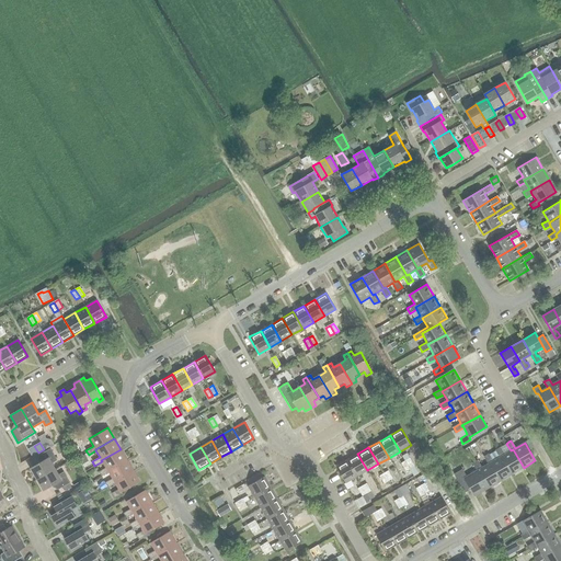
[(512,474),(524,468),(513,449),(511,450),(504,455),(500,447),(495,450),(499,457),(501,456),(512,474)]
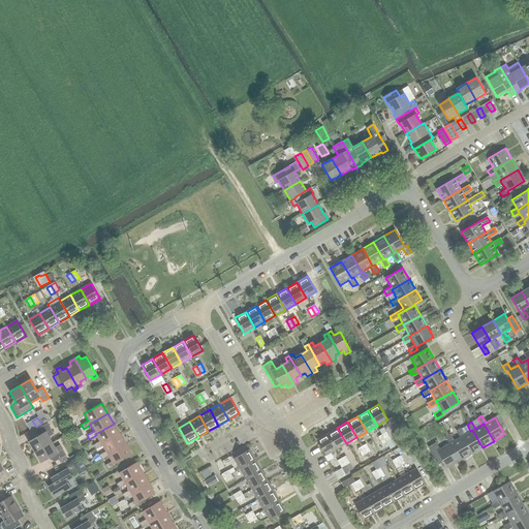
[(28,441),(34,453),(52,442),(49,437),(53,434),(47,424),(36,430),(39,435),(28,441)]
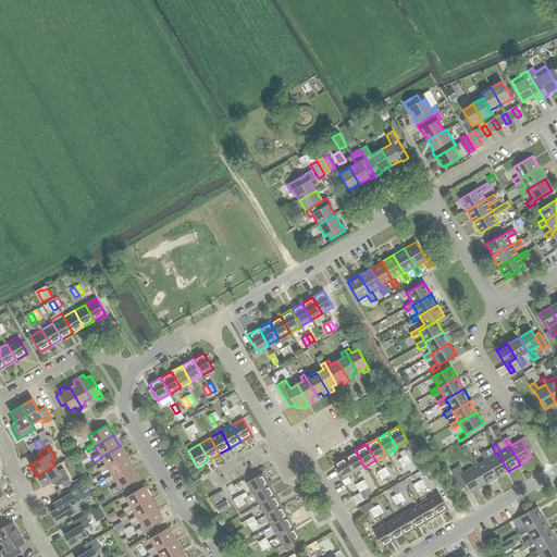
[(100,457),(101,458),(104,465),(98,469),(100,473),(108,469),(107,468),(126,457),(120,446),(100,457)]
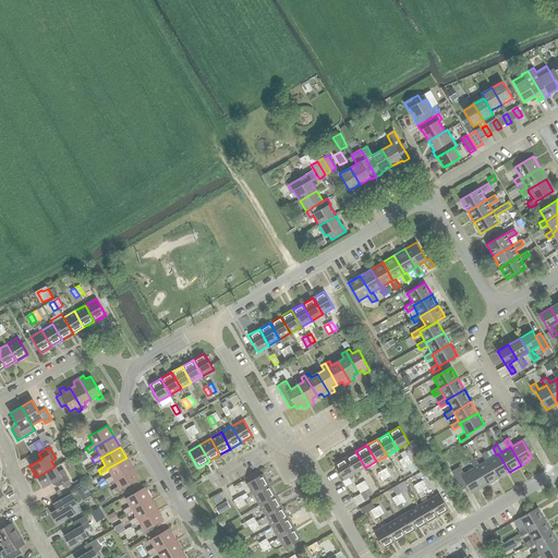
[(355,451),(344,458),(354,474),(365,468),(355,451)]
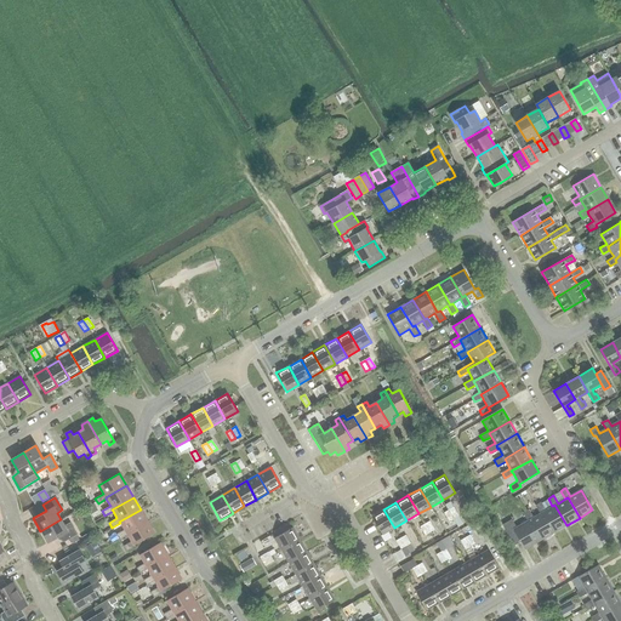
[(554,533),(567,525),(554,505),(552,506),(546,511),(541,503),(535,506),(540,514),(542,512),(554,533)]
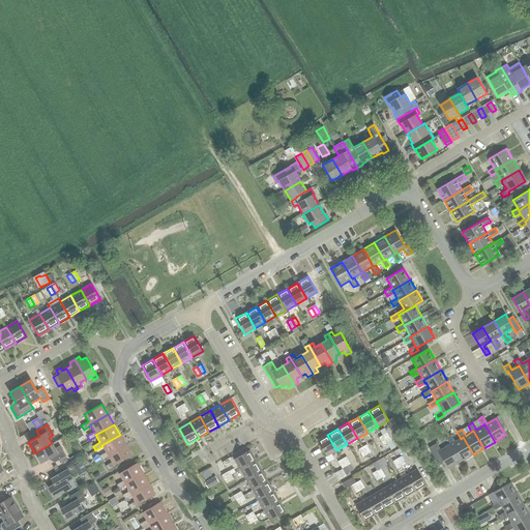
[(386,433),(383,435),(387,443),(391,440),(386,433)]
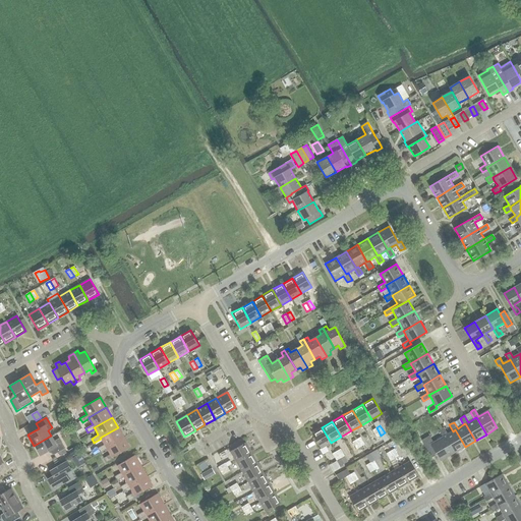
[(104,445),(98,449),(100,453),(107,449),(106,448),(123,438),(118,427),(100,438),(101,439),(104,445)]
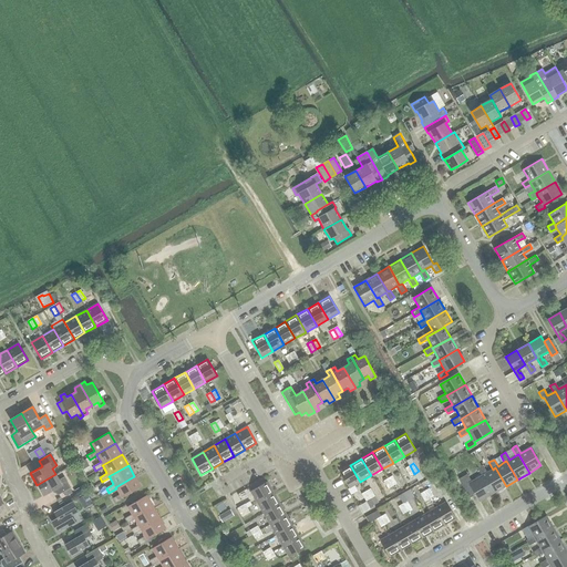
[(360,482),(350,465),(339,472),(349,488),(360,482)]
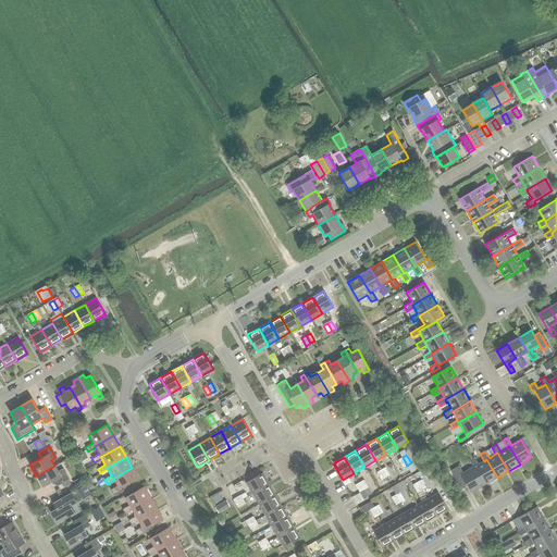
[(485,484),(497,478),(486,459),(484,461),(478,465),(474,458),(469,460),(473,468),(475,466),(485,484)]
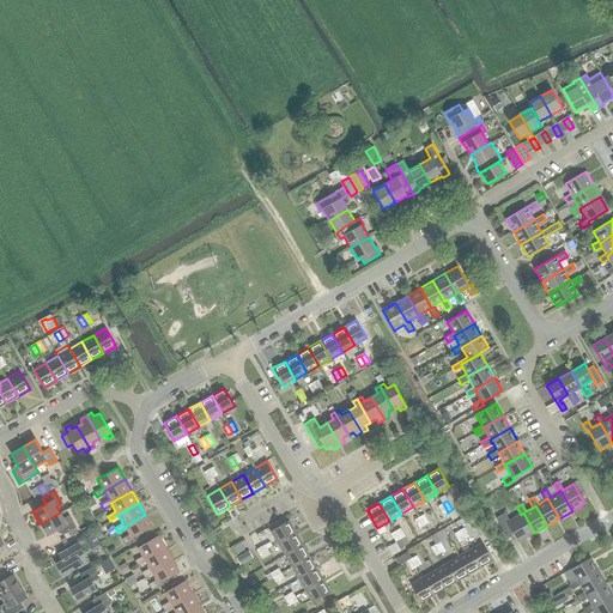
[(453,509),(448,513),(453,520),(457,517),(453,509)]
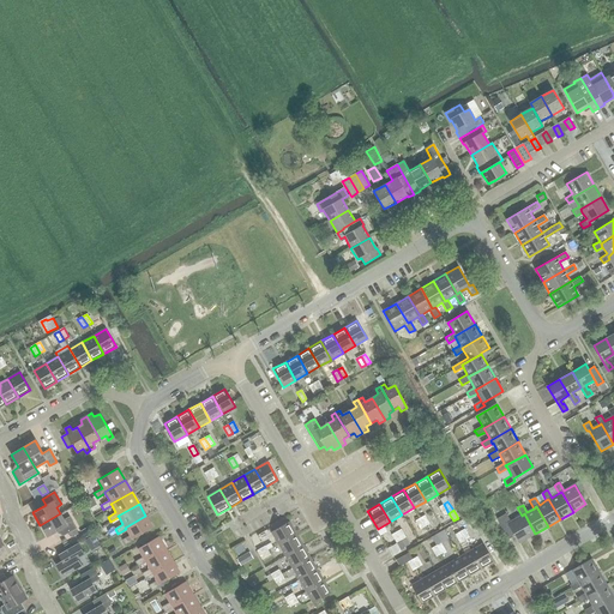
[(60,513),(40,525),(47,537),(60,530),(64,536),(76,529),(70,517),(64,519),(60,513)]
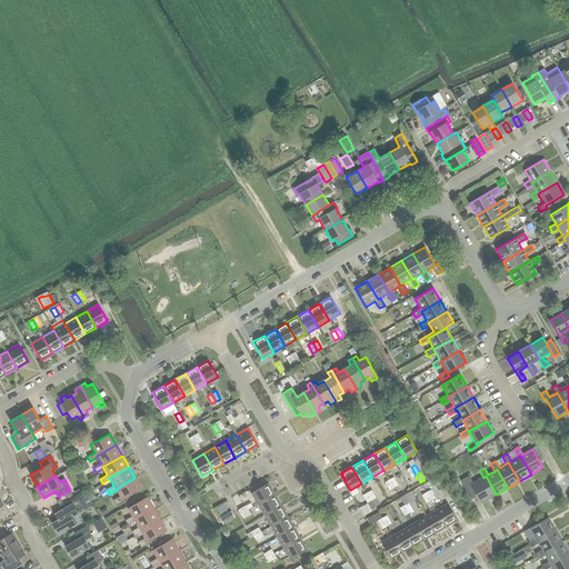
[(481,503),(496,495),(486,476),(483,478),(472,483),(469,477),(461,481),(471,499),(477,496),(481,503)]
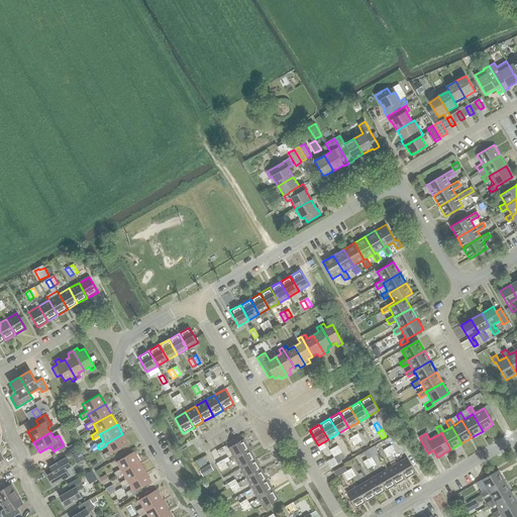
[(109,450),(102,454),(105,459),(112,455),(111,454),(128,444),(122,434),(105,444),(106,445),(109,450)]
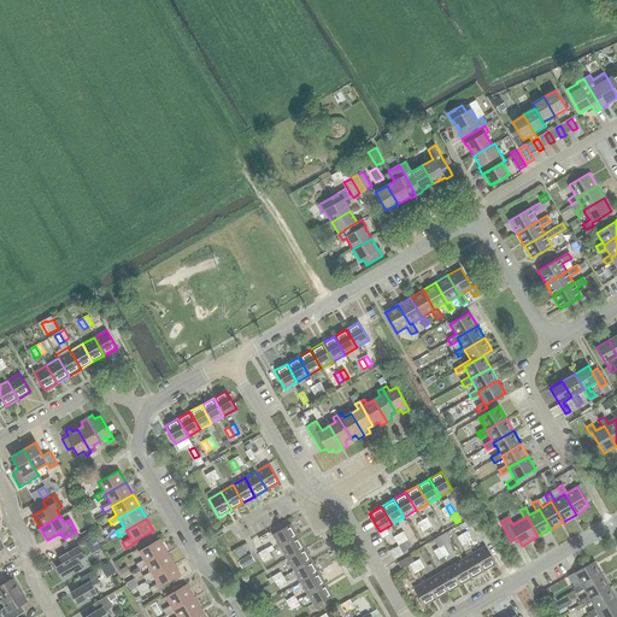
[(427,518),(422,521),(427,529),(432,527),(427,518)]
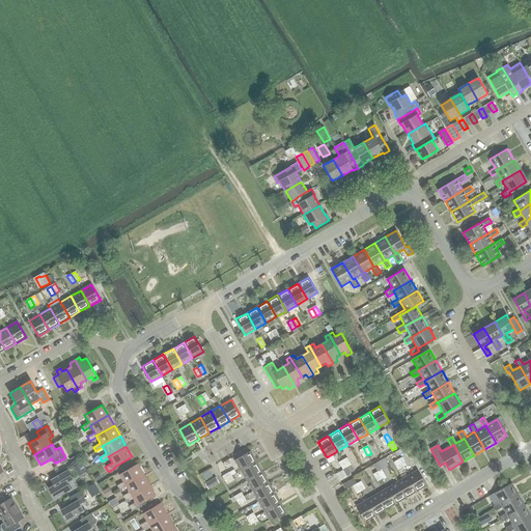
[(234,460),(241,471),(256,462),(250,451),(234,460)]
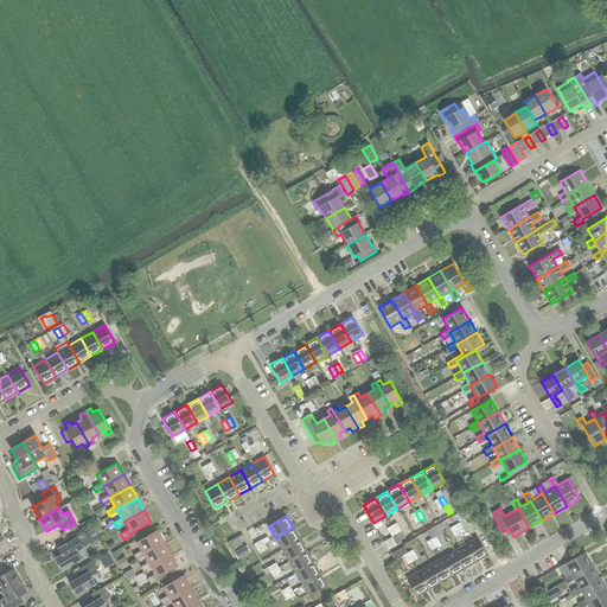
[(88,521),(80,526),(83,532),(93,528),(88,521)]
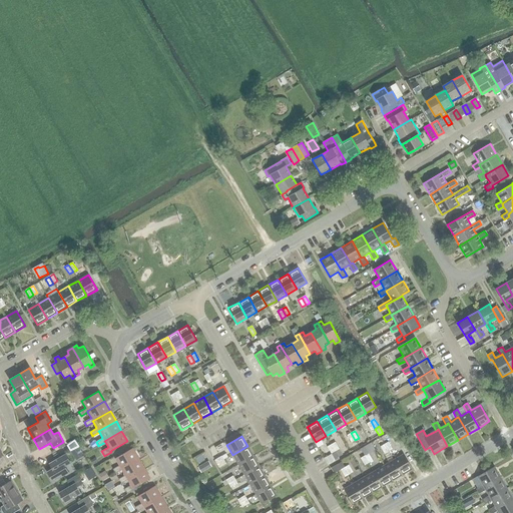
[(335,442),(331,445),(335,452),(339,449),(335,442)]
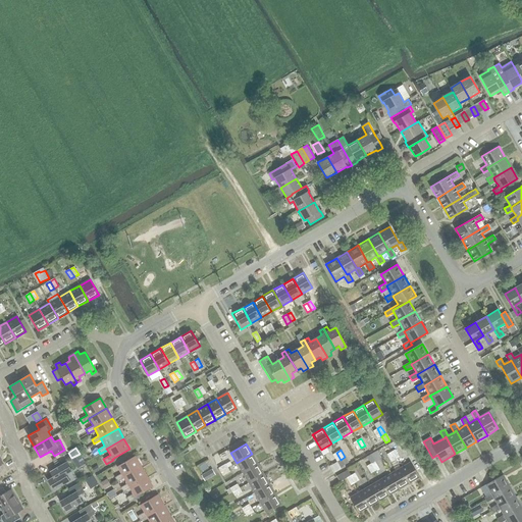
[(395,450),(390,452),(395,459),(399,457),(395,450)]
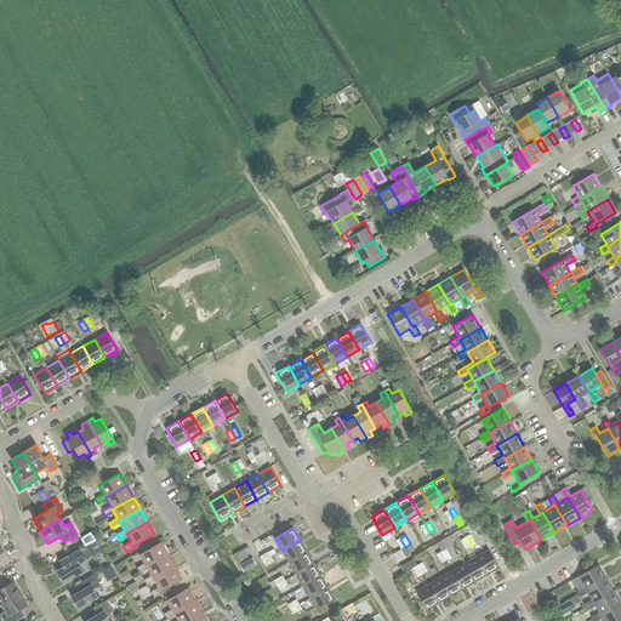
[(281,551),(288,563),(306,552),(300,540),(281,551)]
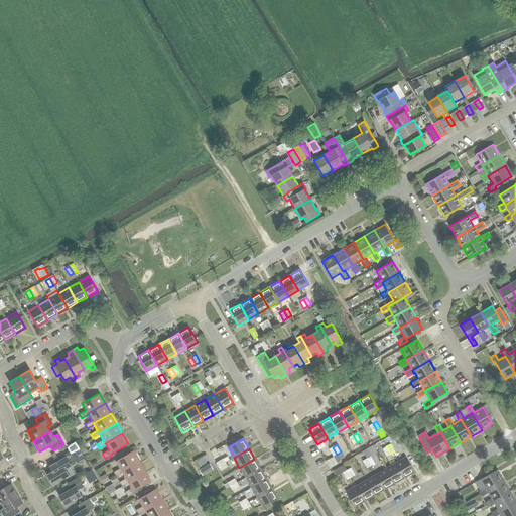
[(328,448),(321,452),(324,457),(330,454),(328,448)]
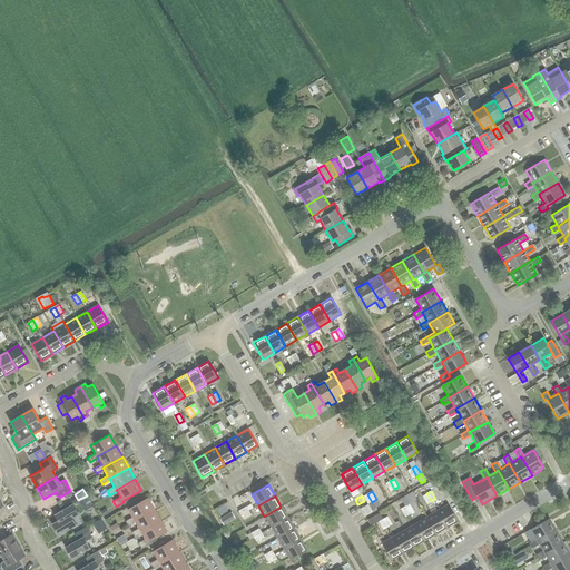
[(405,505),(410,503),(404,495),(400,499),(405,505)]
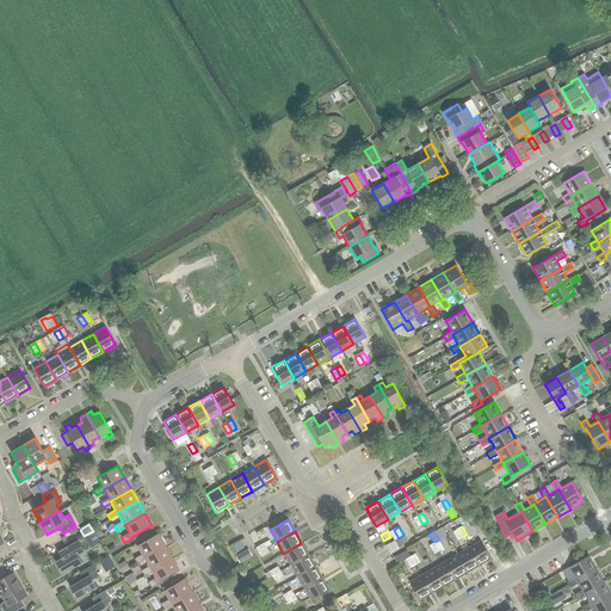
[(84,538),(91,548),(100,543),(93,532),(84,538)]
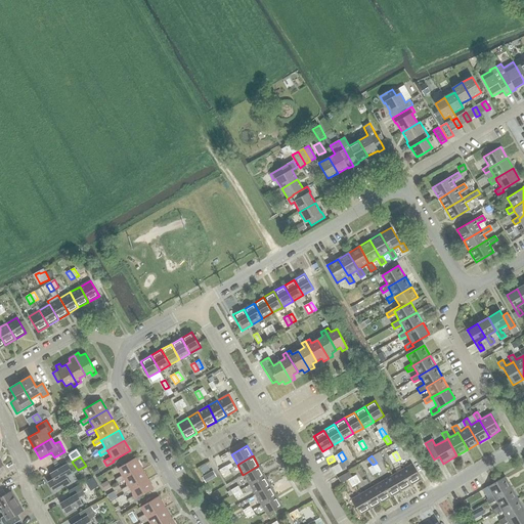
[(141,469),(135,459),(117,469),(121,476),(115,480),(117,484),(124,480),(123,479),(141,469)]
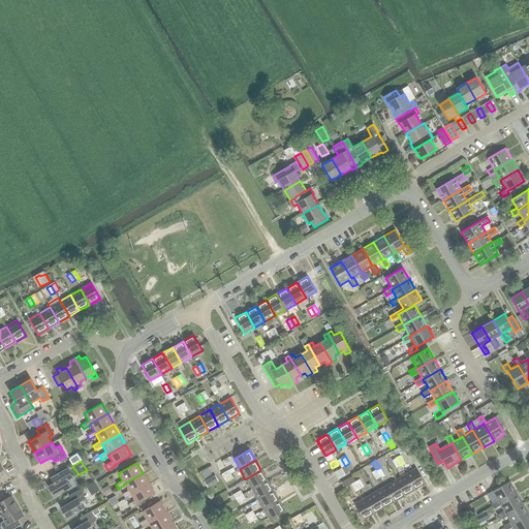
[(379,467),(375,470),(379,477),(383,475),(379,467)]
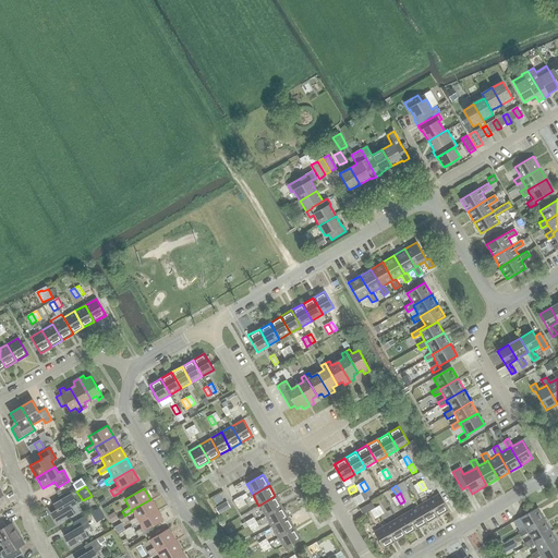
[(71,494),(52,505),(56,510),(50,513),(57,524),(74,514),(71,508),(76,504),(71,494)]
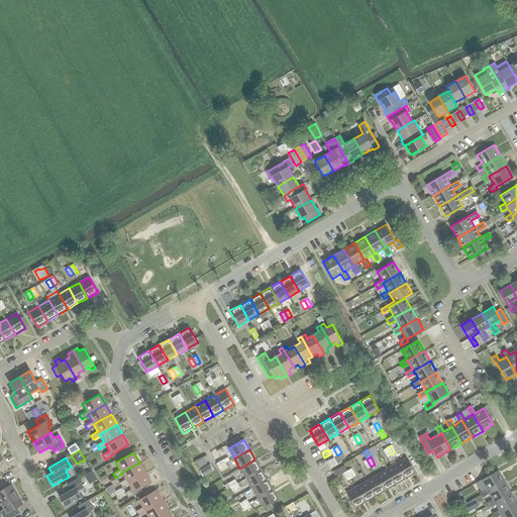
[(406,457),(396,463),(405,479),(415,473),(406,457)]
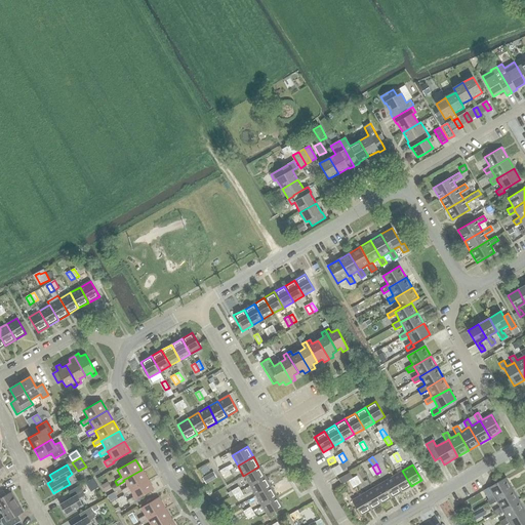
[(206,466),(200,470),(203,475),(209,471),(206,466)]
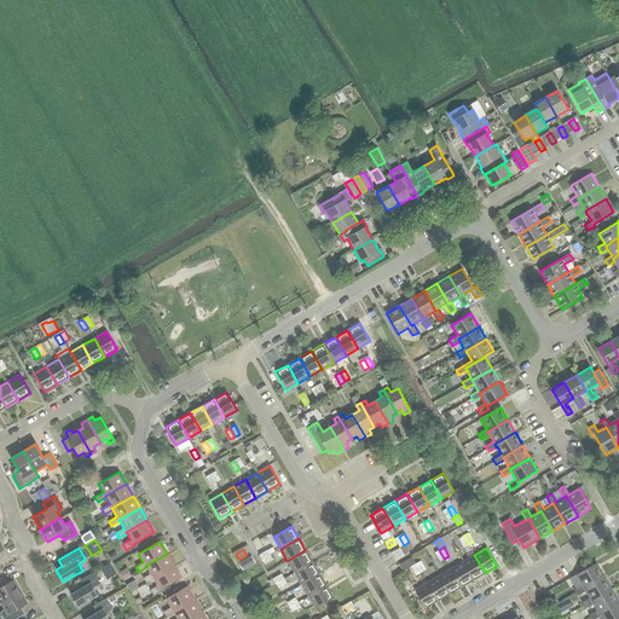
[(259,555),(261,560),(270,555),(267,550),(259,555)]
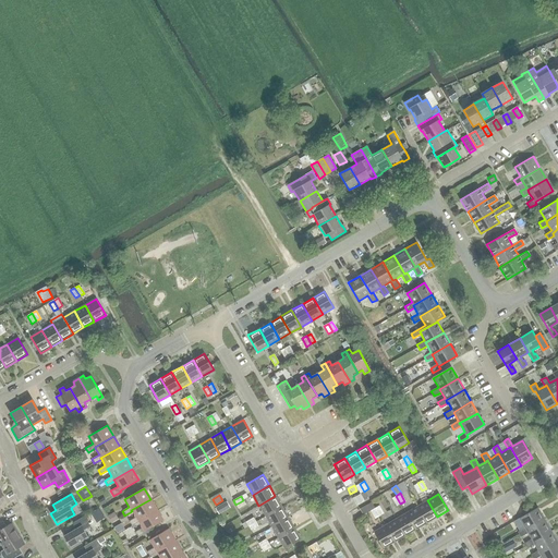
[(258,506),(265,517),(281,507),(275,496),(258,506)]
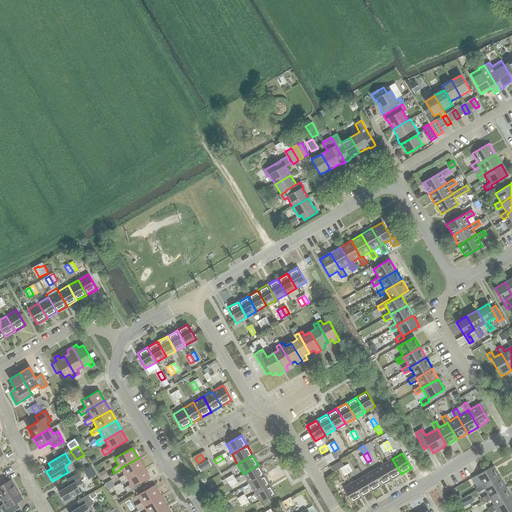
[(367,462),(363,455),(359,457),(363,464),(367,462)]
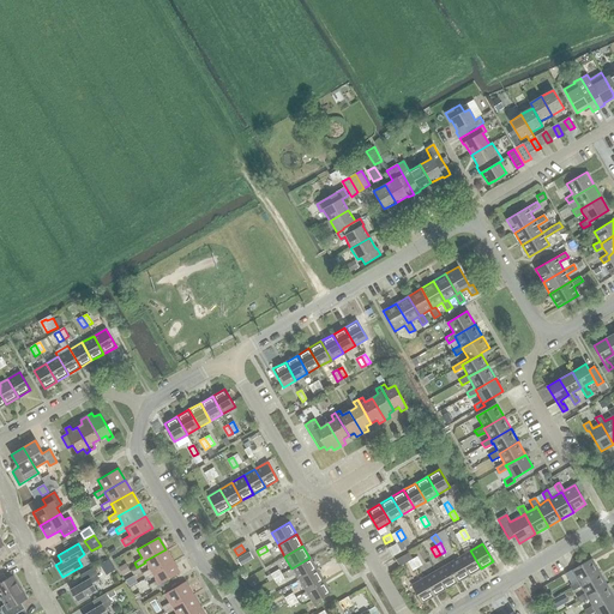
[(151,573),(172,561),(166,549),(144,561),(145,563),(149,570),(142,575),(144,579),(152,575),(151,573)]
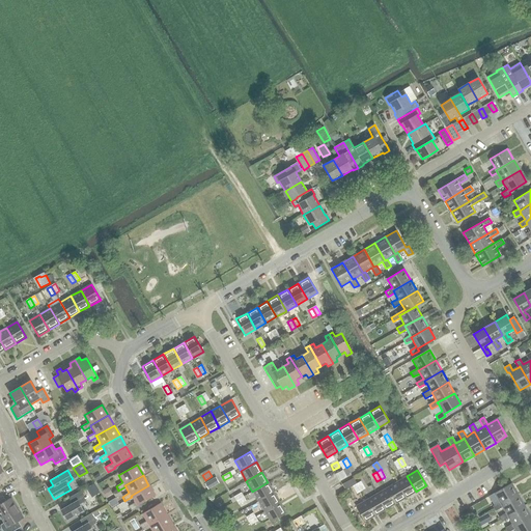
[(231,476),(224,480),(226,484),(233,480),(231,476)]
